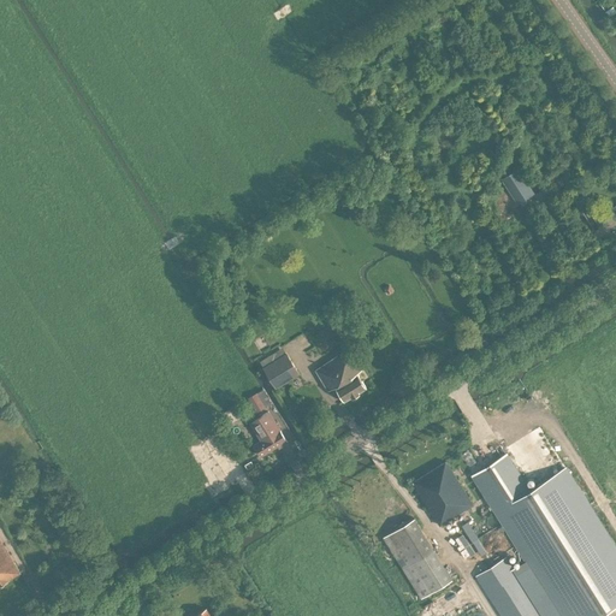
[(608,17),(615,11),(612,6),(604,12),(608,17)]
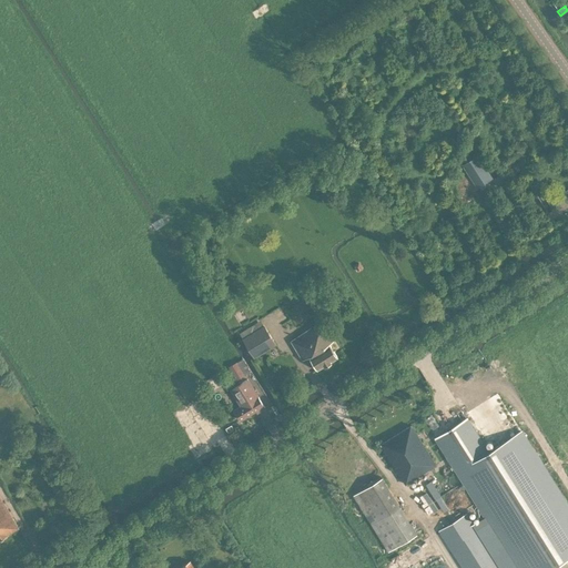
[(477,188),(493,178),(477,154),(462,164),(477,188)]
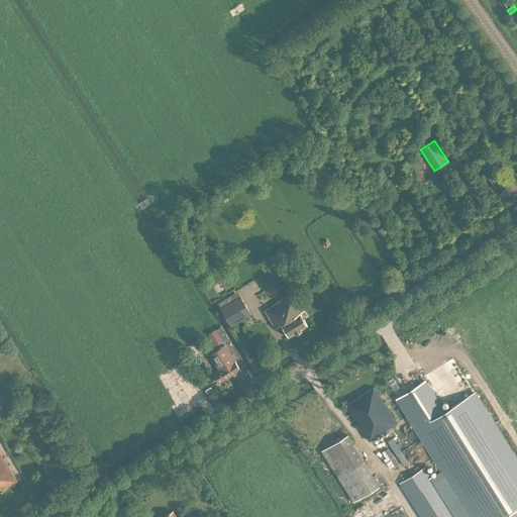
[(508,188),(497,171),(489,177),(499,193),(508,188)]
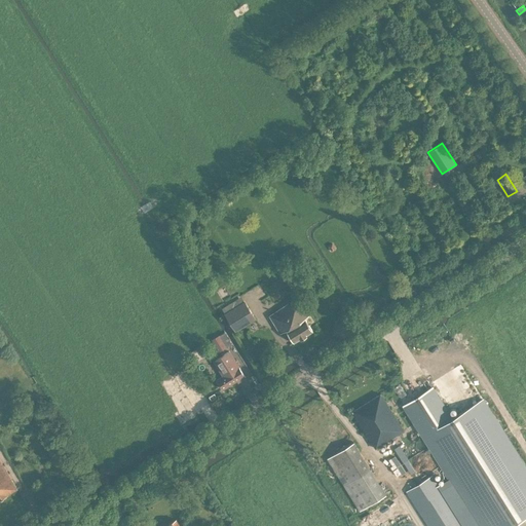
[(293,275),(298,284),(305,279),(300,271),(293,275)]
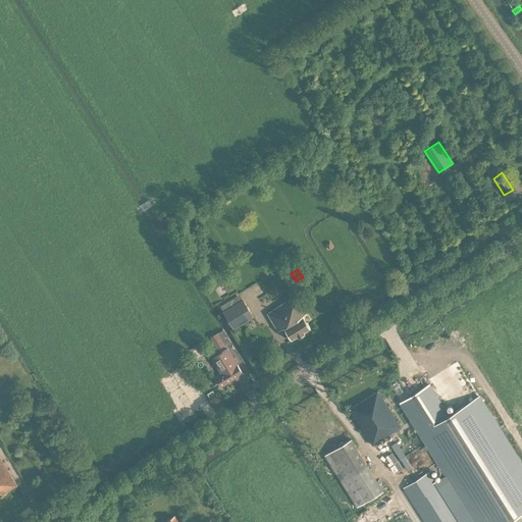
[(278,330),(284,327),(292,340),(310,328),(302,316),(306,313),(295,295),(267,313),(278,330)]
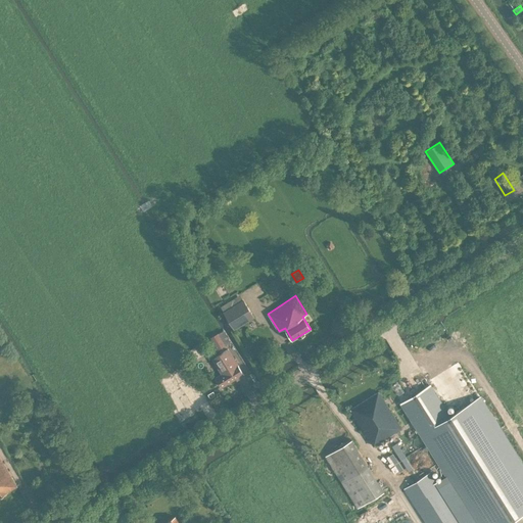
[(223,312),(234,330),(254,317),(243,298),(223,312)]
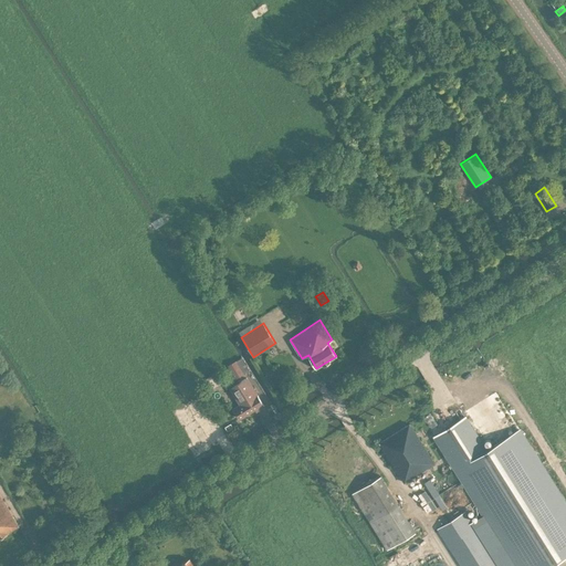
[(237,362),(229,366),(236,378),(243,374),(237,362)]
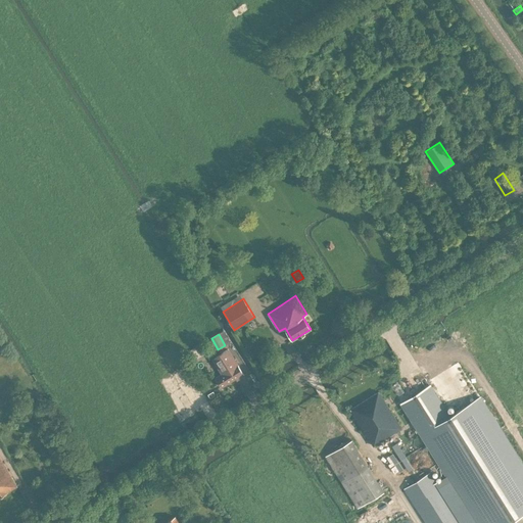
[(221,374),(216,377),(222,387),(236,378),(237,380),(244,375),(237,364),(228,348),(211,359),(221,374)]
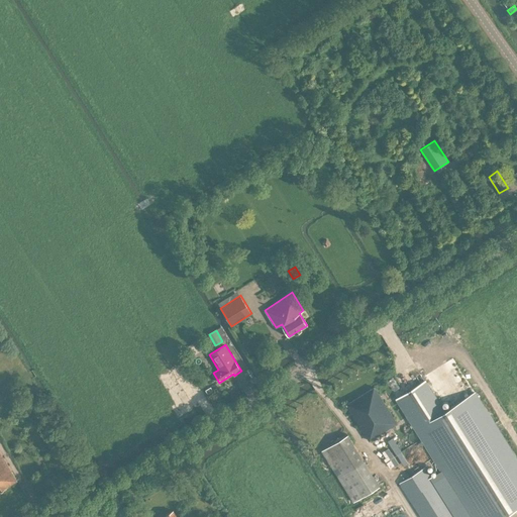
[(425,381),(397,398),(436,459),(472,516),(499,516),(508,511),(516,505),(516,459),(474,392),(444,411),(425,381)]
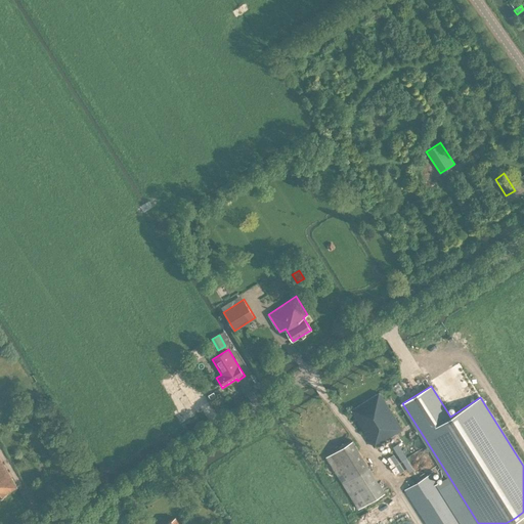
[(351,409),(374,446),(402,429),(379,392),(351,409)]
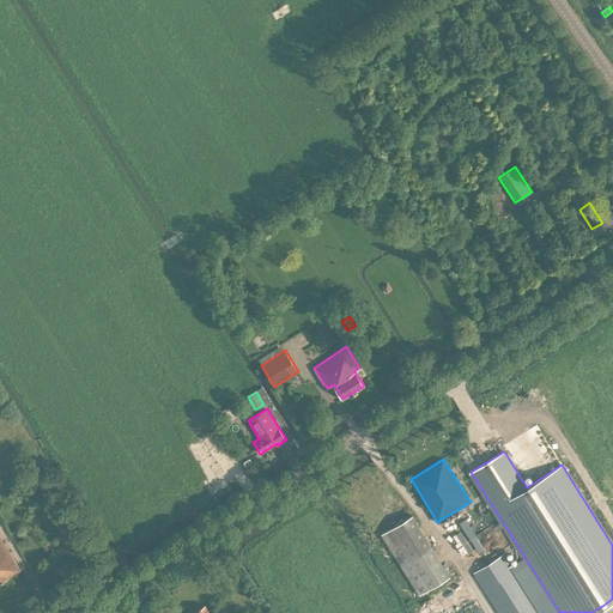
[(381,534),(419,595),(449,576),(412,515),(381,534)]
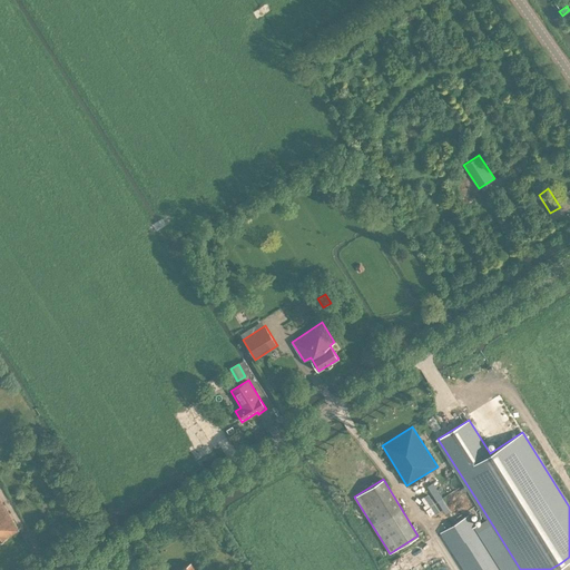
[(441,514),(450,511),(436,481),(426,485),(441,514)]
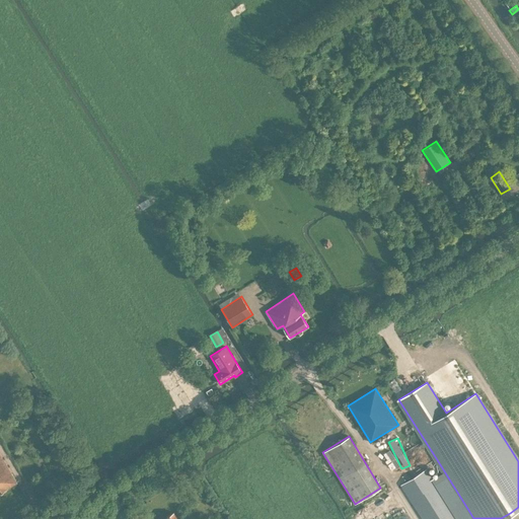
[(0,492),(17,482),(0,453),(0,492)]
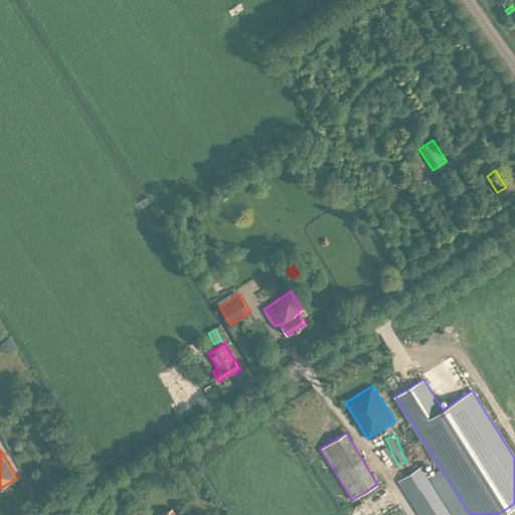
[(397,482),(417,514),(454,514),(423,465),(397,482)]
